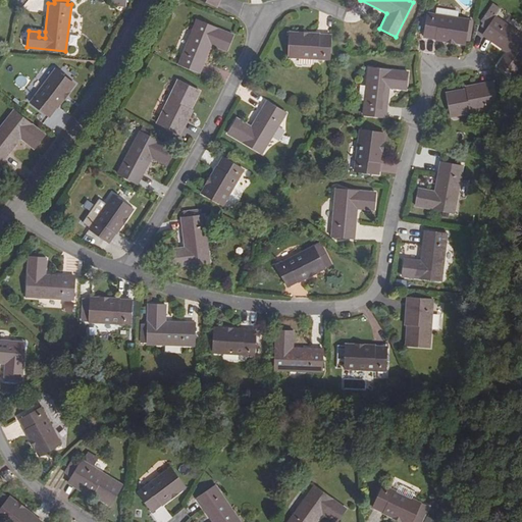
[(493,5),(488,12),(496,17),(501,10),(493,5)]
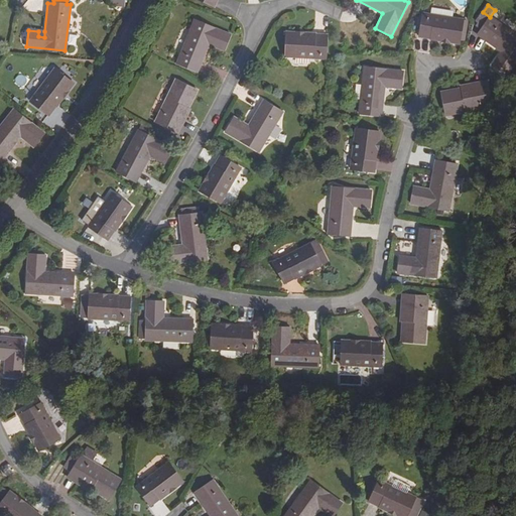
[(515,59),(515,34),(490,17),(483,12),(476,22),(478,24),(482,27),(480,31),(477,34),(501,51),(491,66),(505,76),(515,59)]
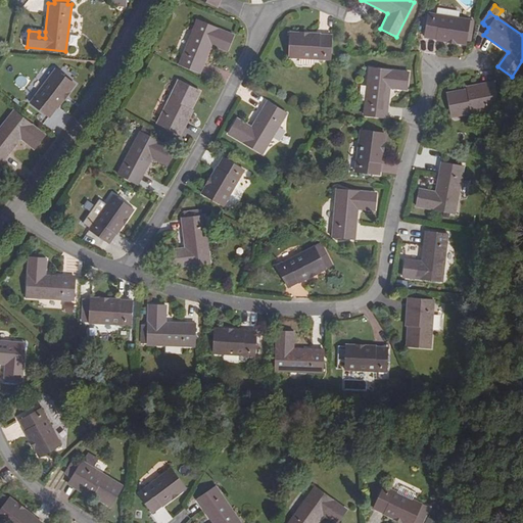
[(428,13),(424,38),(465,45),(469,20),(428,13)]
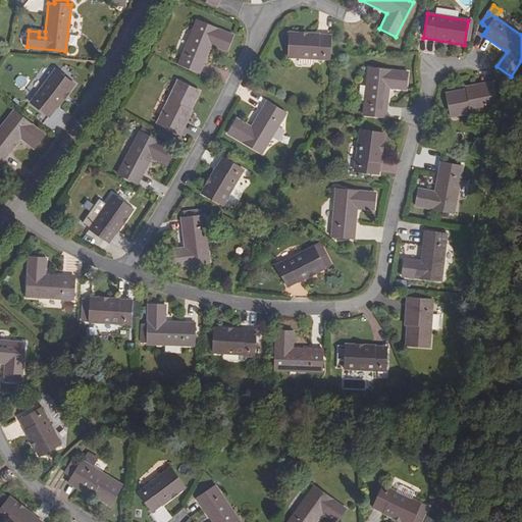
[(232,36),(197,20),(178,64),(199,72),(210,45),(226,51),(232,36)]
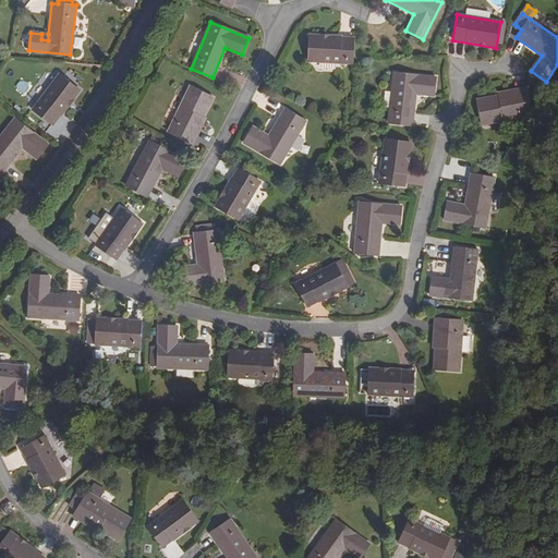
[(352,37),(310,35),(307,62),(351,63),(352,37)]
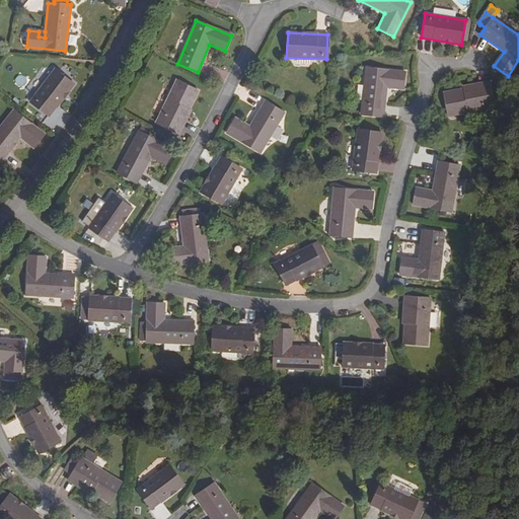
[(361,115),(383,117),(386,87),(402,89),(404,72),(366,67),(361,115)]
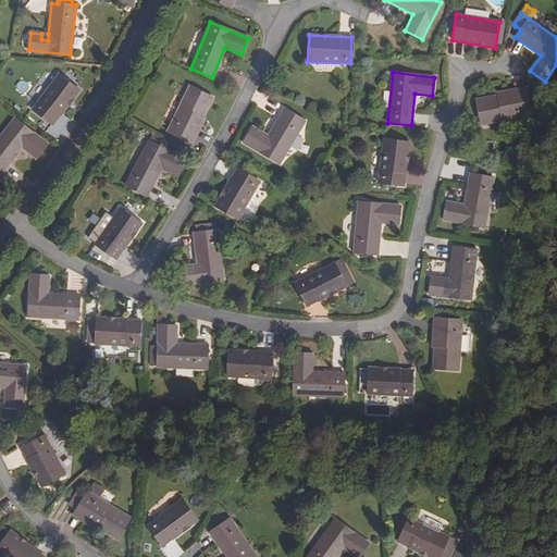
[(53,124),(79,90),(58,75),(33,109),(53,124)]
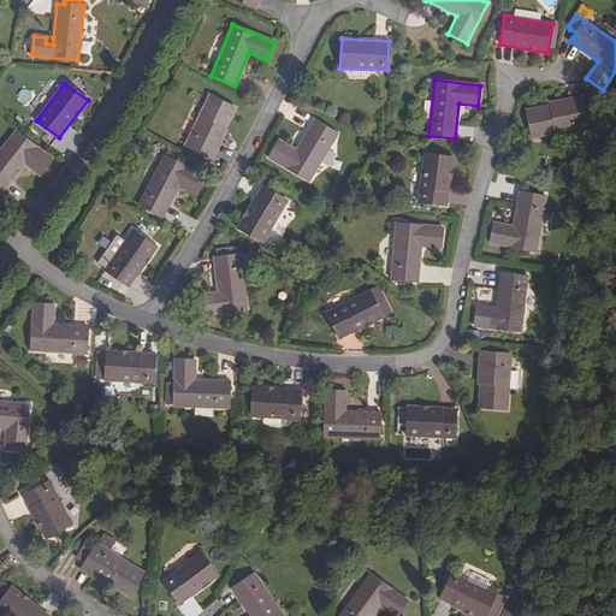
[(41,111),(47,99),(41,95),(34,107),(41,111)]
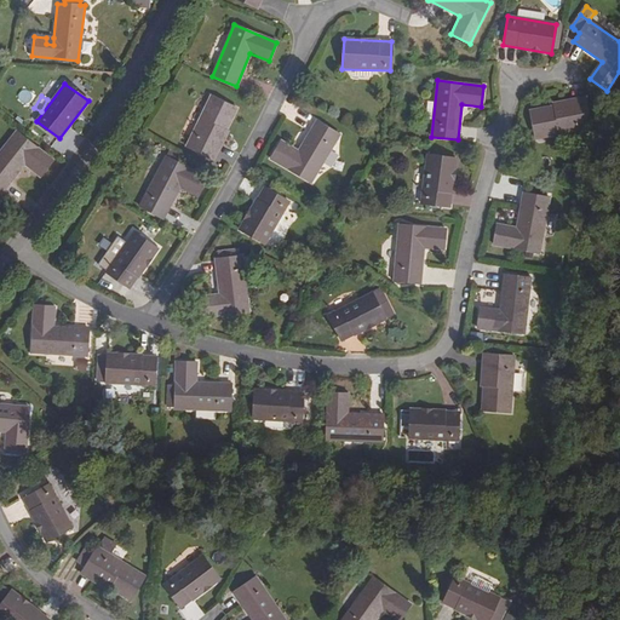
[(187,147),(207,156),(223,125),(227,126),(236,108),(211,97),(187,147)]
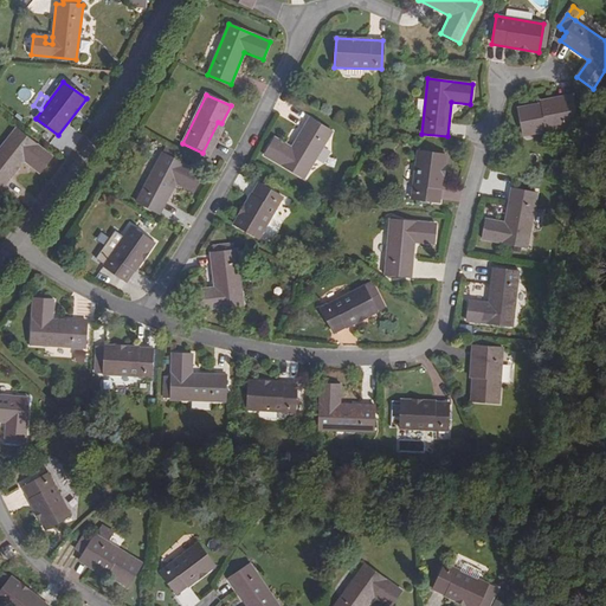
[(537,110),(572,103),(571,98),(536,105),(537,110)]
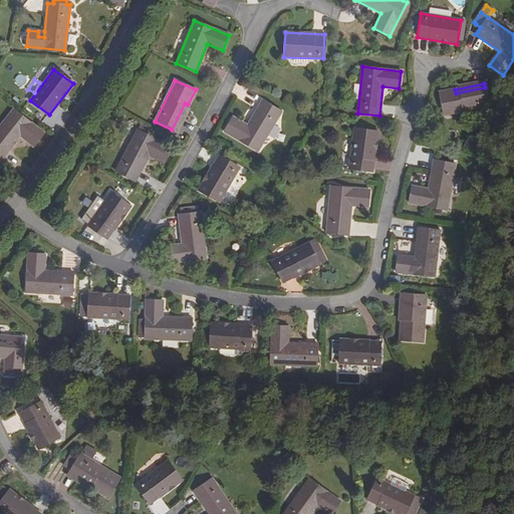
[(489,105),(485,87),(456,93),(455,89),(439,92),(444,114),(489,105)]
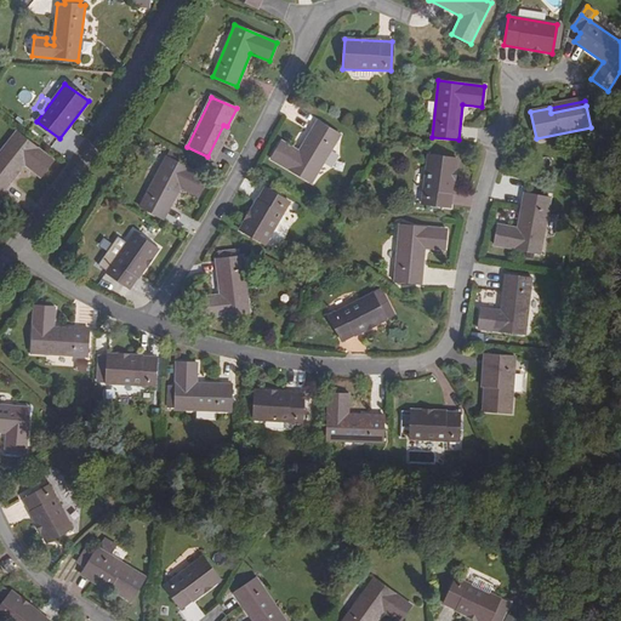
[(340,135),(317,121),(298,152),(281,142),(271,160),(311,182),(340,135)]
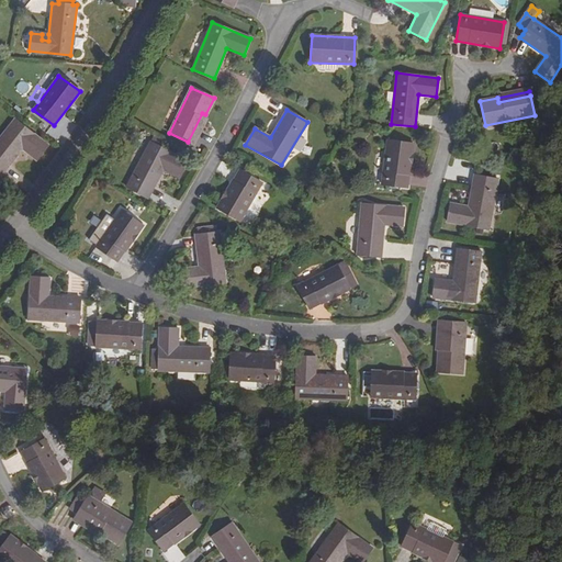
[(202,113),(188,142),(192,144),(205,114),(202,113)]
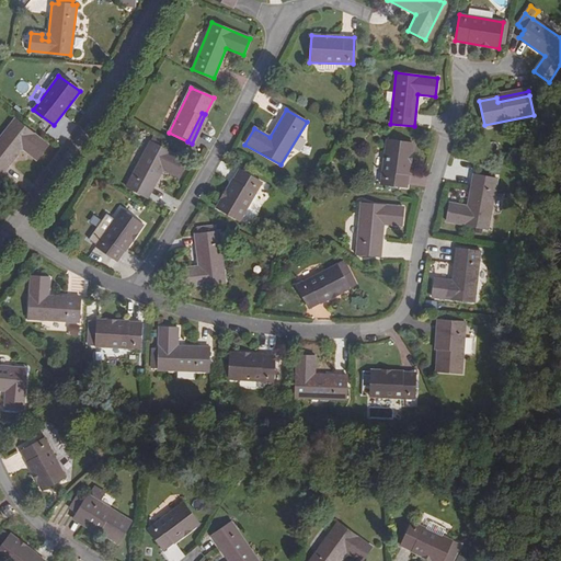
[(47,146),(14,119),(0,137),(0,171),(2,173),(22,149),(36,160),(47,146)]
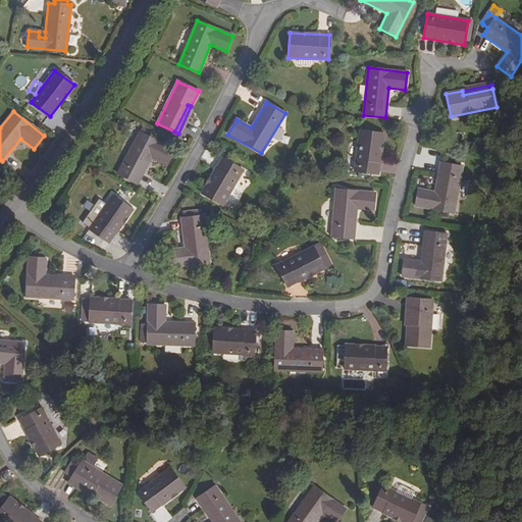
[(354,170),(379,173),(384,134),(359,131),(354,170)]
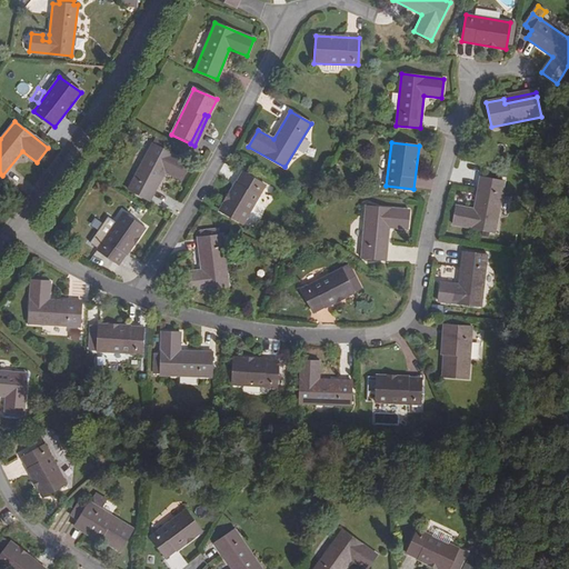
[(165,171),(181,180),(189,163),(151,143),(128,189),(150,200),(165,171)]
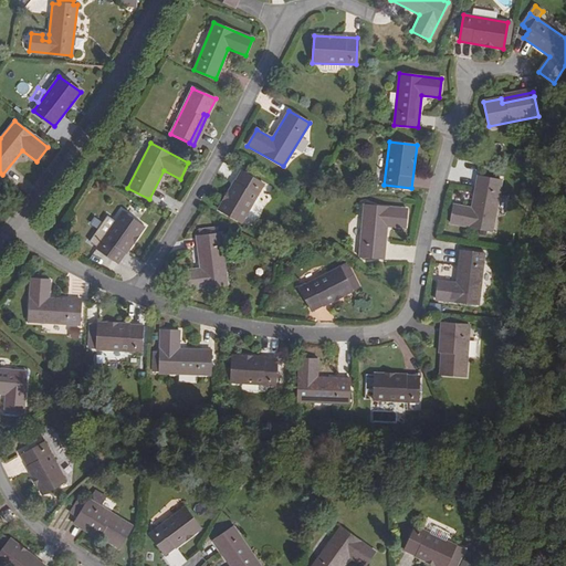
[(263,184),(240,171),(218,209),(241,222),(263,184)]
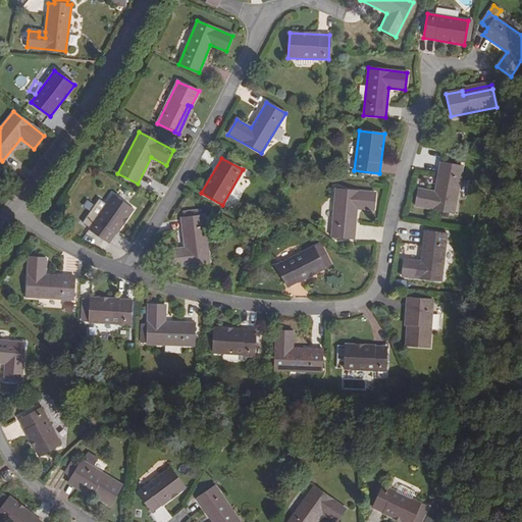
[(382,158),(379,170),(396,173),(399,161),(382,158)]
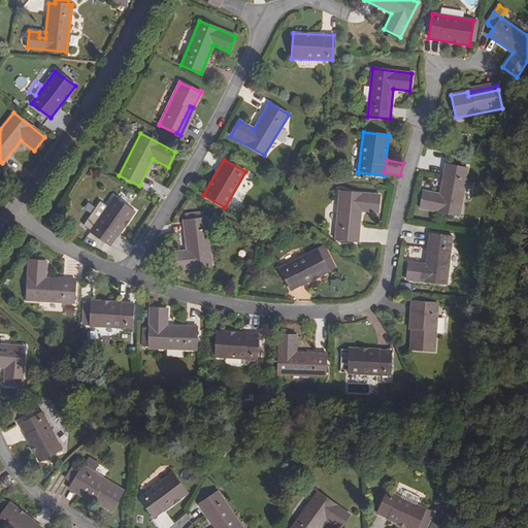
[(459,216),(467,169),(446,164),(440,194),(424,191),(420,208),(459,216)]
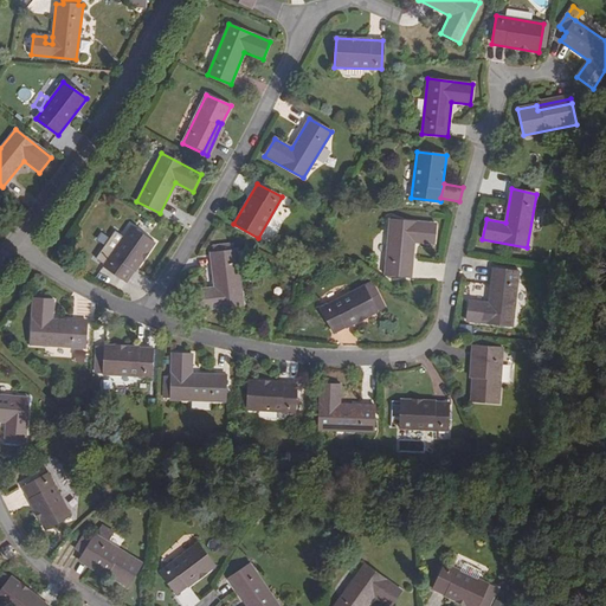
[(411,276),(413,243),(414,236),(423,236),(421,243),(433,244),(434,224),(389,220),(385,275),(411,276)]
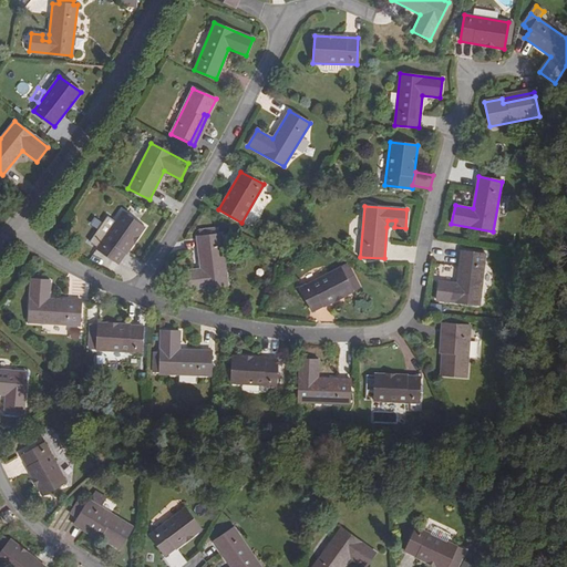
[(144,227),(122,213),(96,249),(119,265),(144,227)]
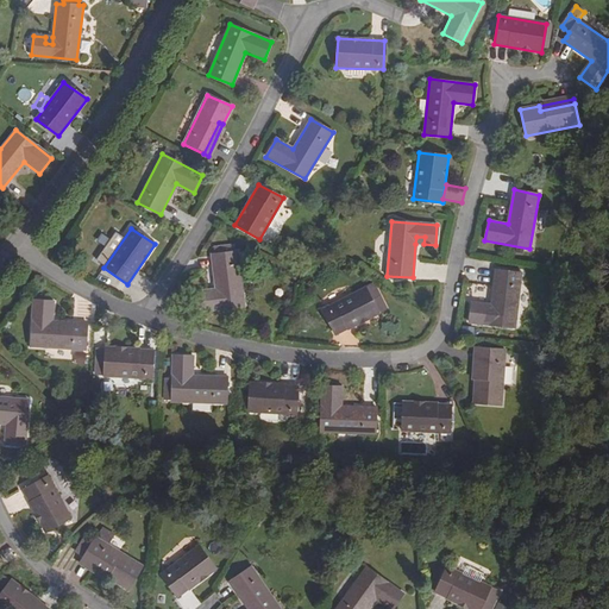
[(232,245),(219,246),(219,253),(214,255),(212,255),(215,289),(195,292),(199,311),(244,305),(238,252),(232,252),(232,245)]
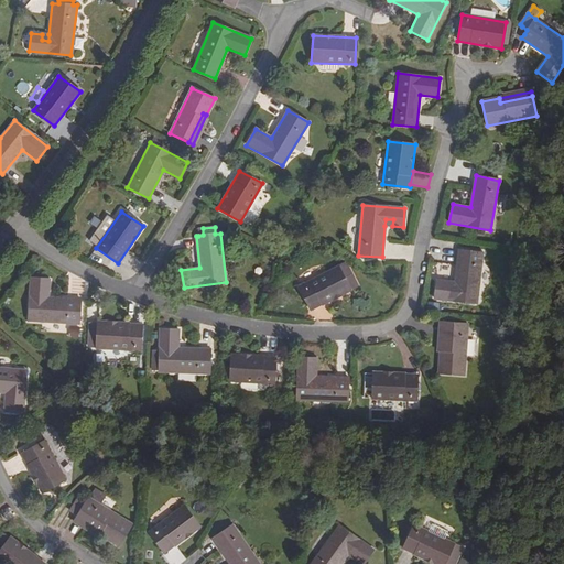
[(447,288),(447,281),(436,280),(434,299),(477,303),(483,252),(458,250),(455,282),(454,289),(447,288)]
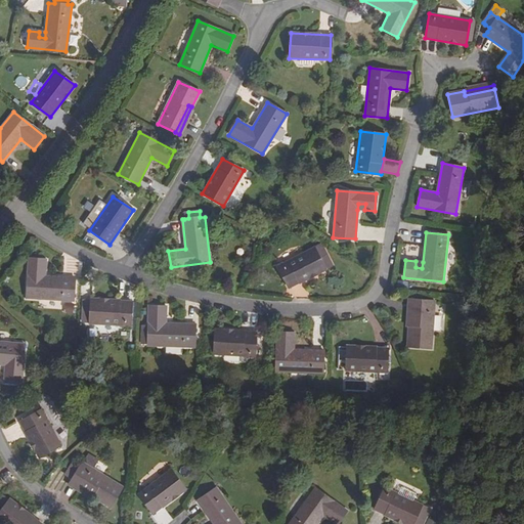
[(277,266),(289,289),(332,266),(321,246),(315,250),(314,248),(277,266)]
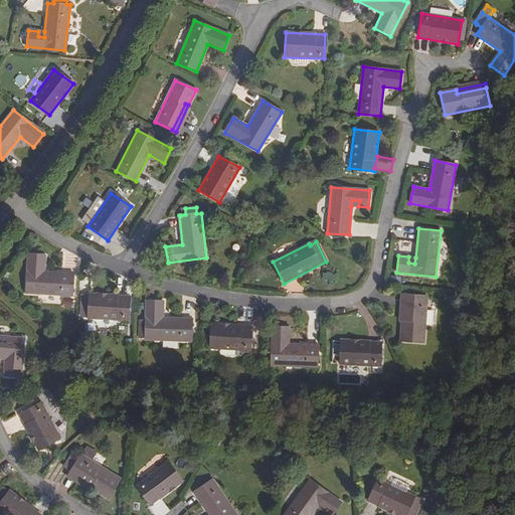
[(25,293),(71,296),(72,274),(44,272),(45,255),(28,253),(25,293)]
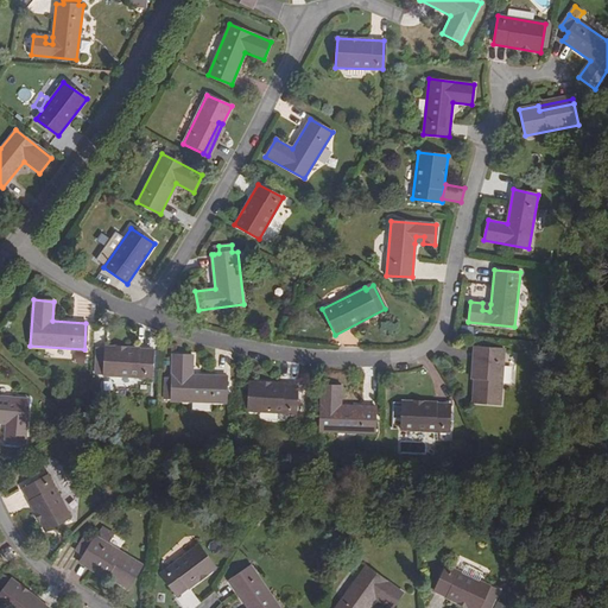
[(105,347),(103,375),(151,378),(152,349),(105,347)]
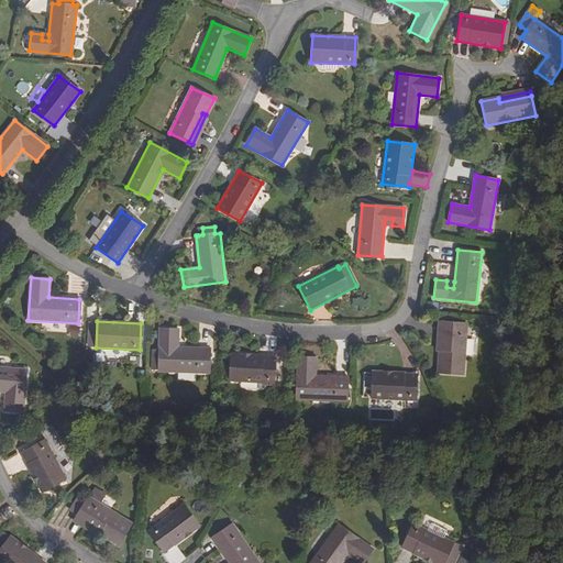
[(467,323),(446,322),(444,354),(439,354),(438,373),(463,374),(467,323)]
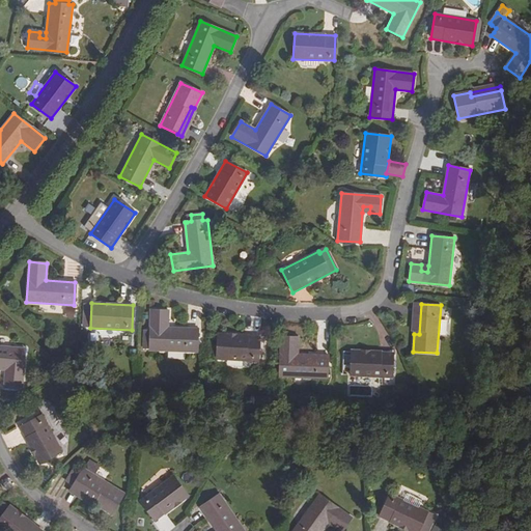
[(75,316),(75,308),(65,307),(64,315),(75,316)]
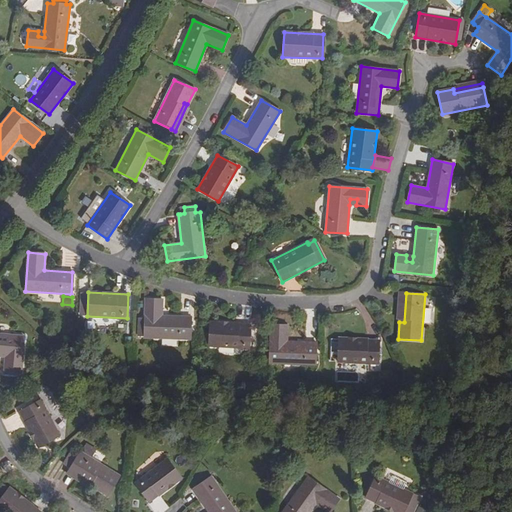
[(143,337),(190,339),(190,317),(162,316),(162,299),(145,299),(143,337)]
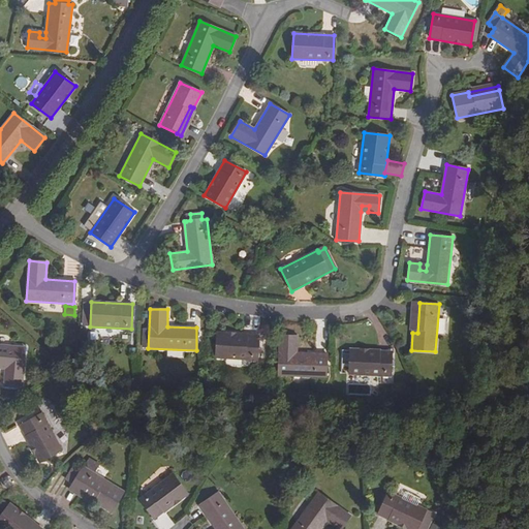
[(217,333),(215,358),(256,360),(257,335),(217,333)]
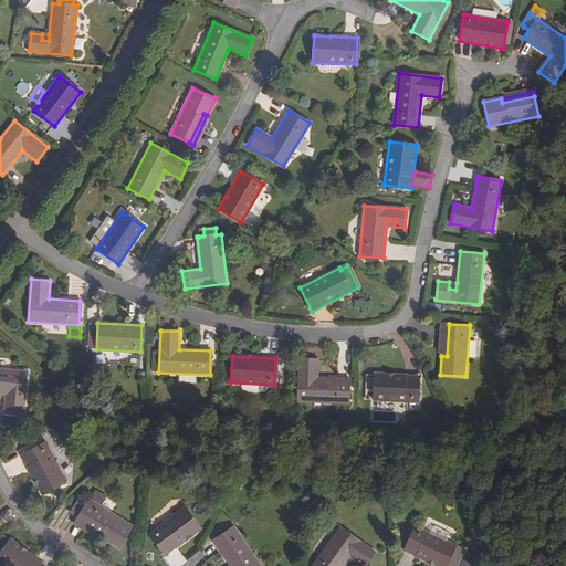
[(297,402),(347,404),(348,379),(316,378),(317,359),(299,358),(297,402)]
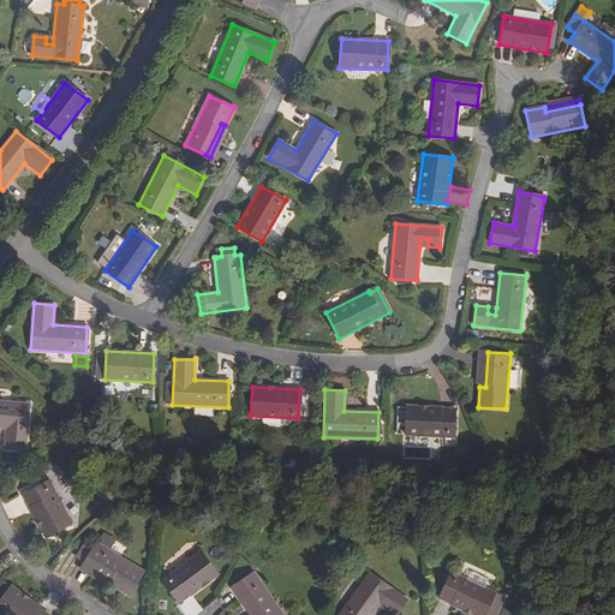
[(0,428),(6,429),(4,448),(25,449),(28,404),(0,400),(0,428)]
